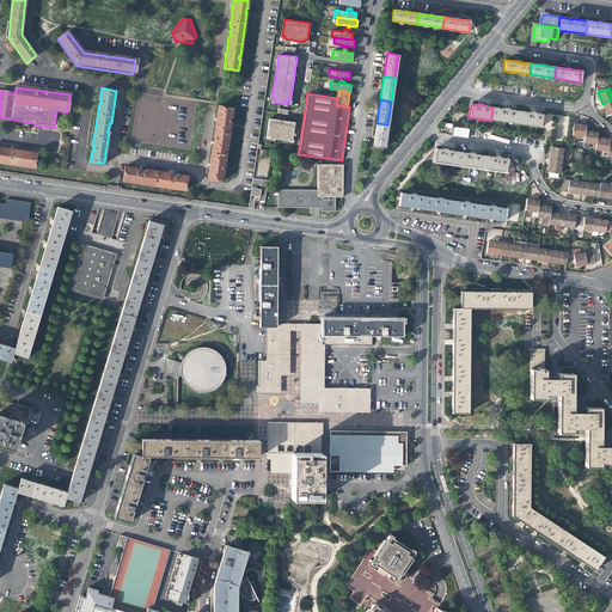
[(218,106),(213,138),(214,138),(213,147),(212,147),(207,178),(221,181),(224,170),(222,170),(222,166),(224,166),(231,123),(228,123),(230,120),(231,120),(232,108),(218,106)]
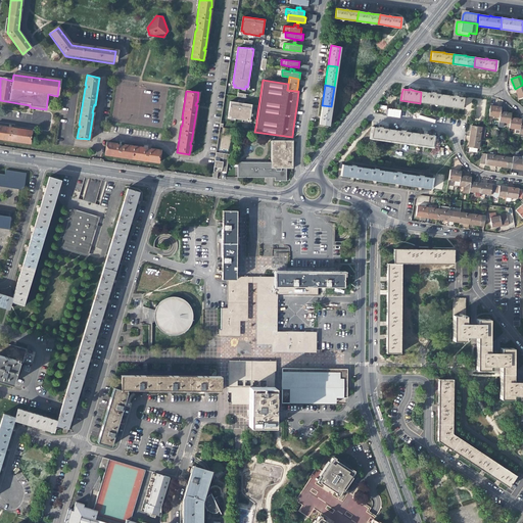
[(431,93),(421,92),(420,103),(442,106),(443,95),(434,94),(434,93),(433,93),(431,92),(431,93)]
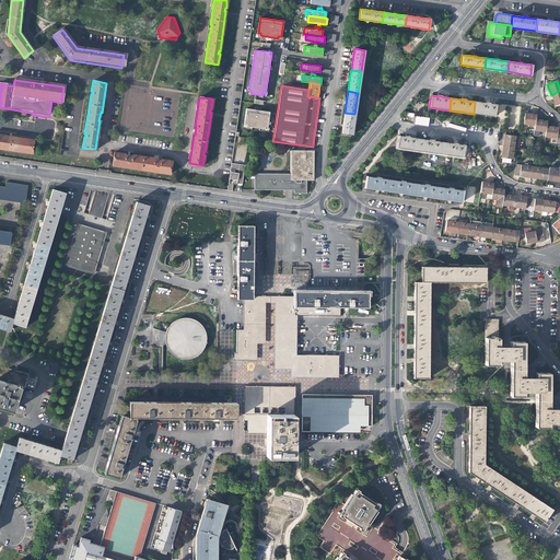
[(486,103),(475,102),(474,114),(493,117),(496,104),(494,105),(489,104),(489,103),(488,103),(486,103)]
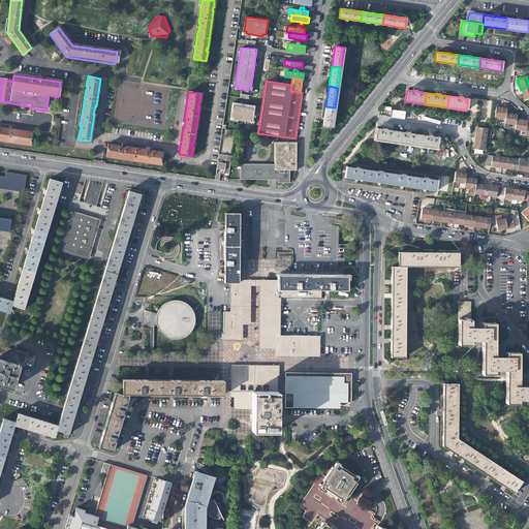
[(491,109),(492,100),(470,98),(469,112),(481,113),(481,117),(487,117),(487,109),(491,109)]
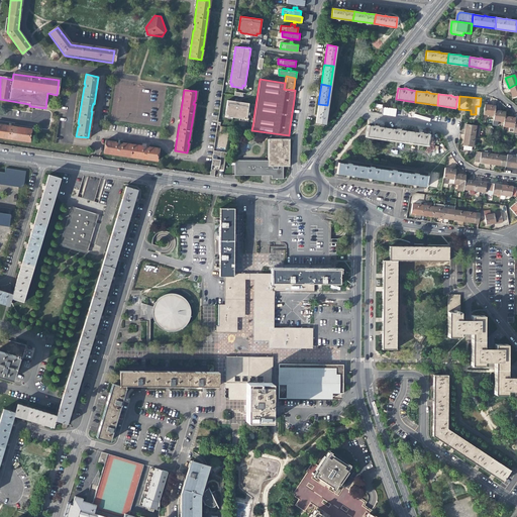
[(246,117),(248,103),(241,101),(235,101),(227,99),(225,113),(228,114),(227,116),(232,117),(239,118),(244,118),(244,116),(246,117)]
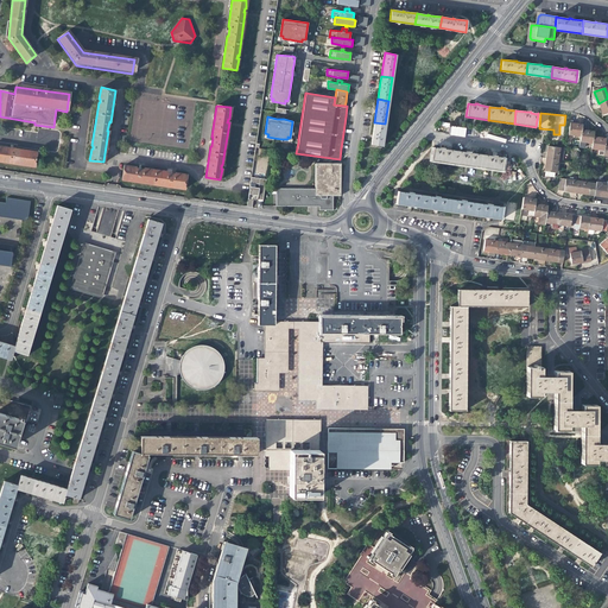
[(381,146),(385,124),(374,122),(373,131),(371,145),(381,146)]
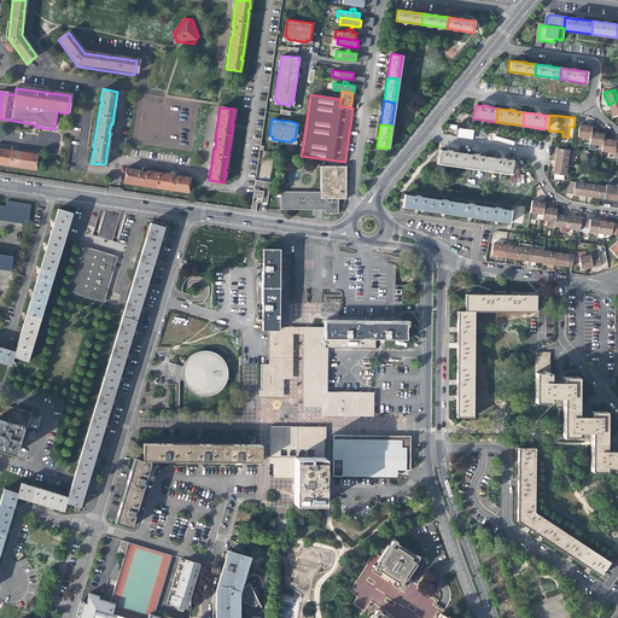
[(577,136),(590,139),(592,133),(592,127),(586,126),(578,126),(577,136)]
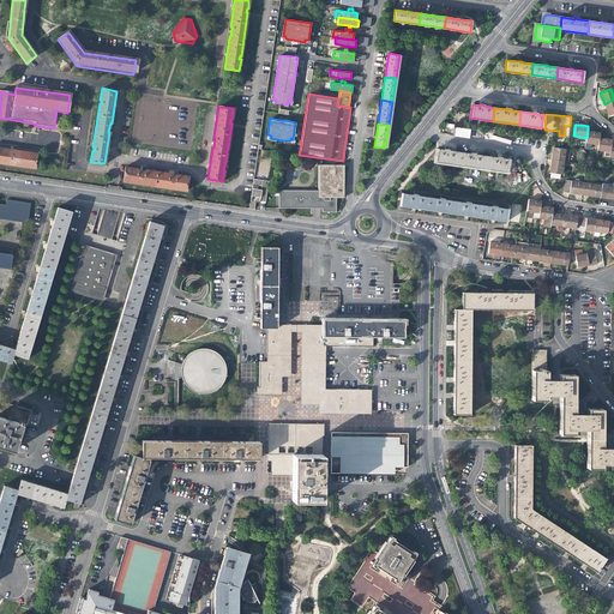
[(470,138),(471,130),(456,127),(455,137),(470,138)]
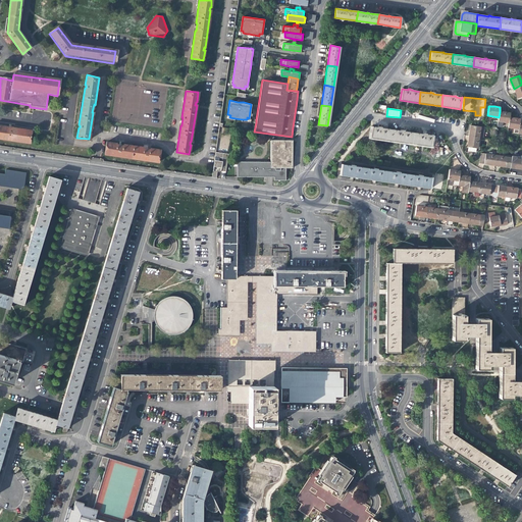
[(498,122),(509,123),(510,117),(510,113),(505,112),(500,112),(499,117),(498,122)]
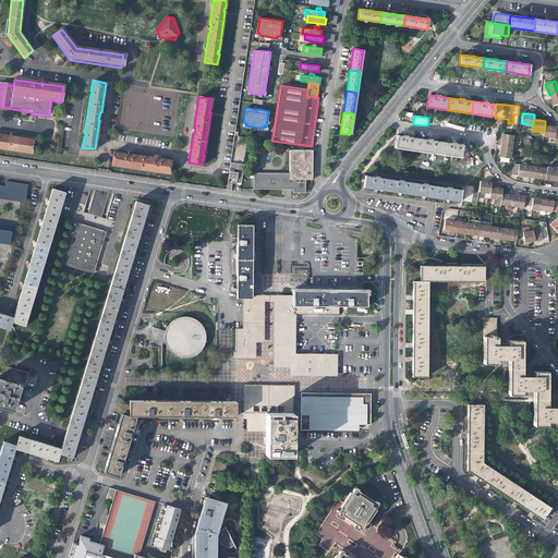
[(550,126),(545,125),(544,132),(543,136),(549,137),(548,143),(554,144),(554,143),(555,132),(556,128),(550,126)]
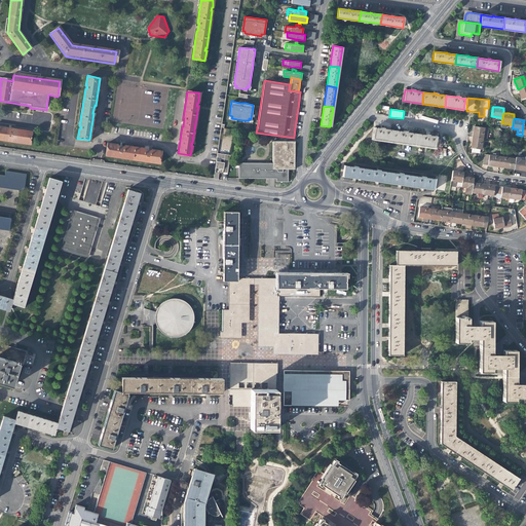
[(0,126),(0,140),(30,145),(32,132),(0,126)]
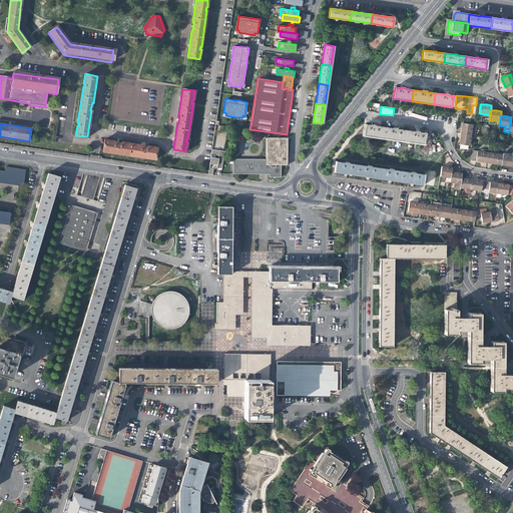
[(461,129),(461,134),(471,135),(474,136),(475,125),(462,123),(461,129)]
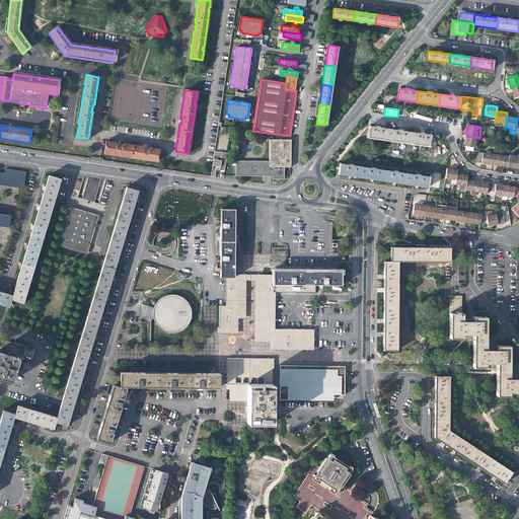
[(368,137),(387,140),(388,129),(379,128),(379,127),(377,127),(375,126),(375,127),(370,126),(369,126),(368,137)]
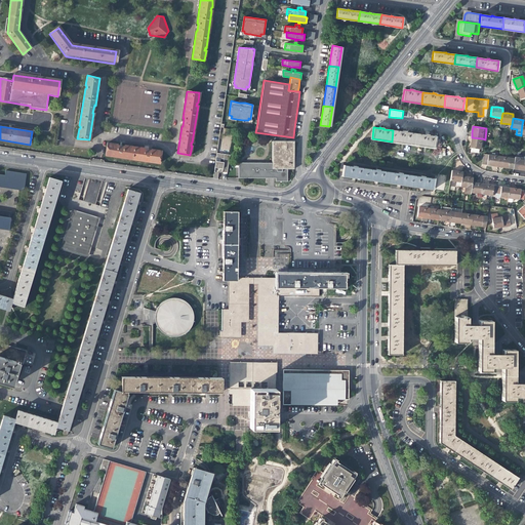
[(403,131),(393,130),(392,142),(413,145),(415,133),(406,132),(406,131),(404,131),(403,131)]
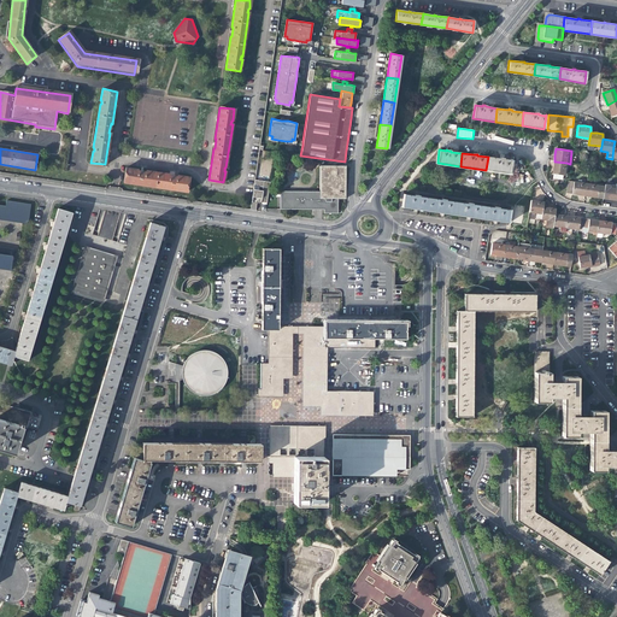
[(499,159),(488,157),(486,170),(509,174),(511,159),(510,159),(510,160),(504,159),(504,158),(501,158),(499,158),(499,159)]
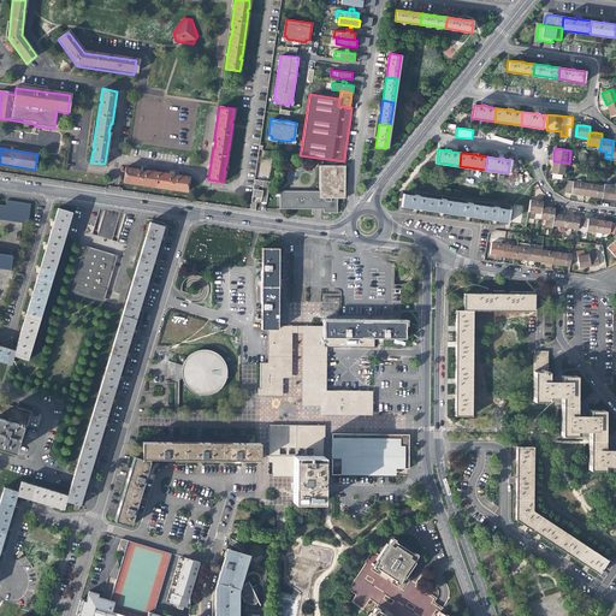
[(563,176),(566,163),(554,161),(552,170),(551,173),(552,173),(551,178),(561,179),(562,176),(563,176)]
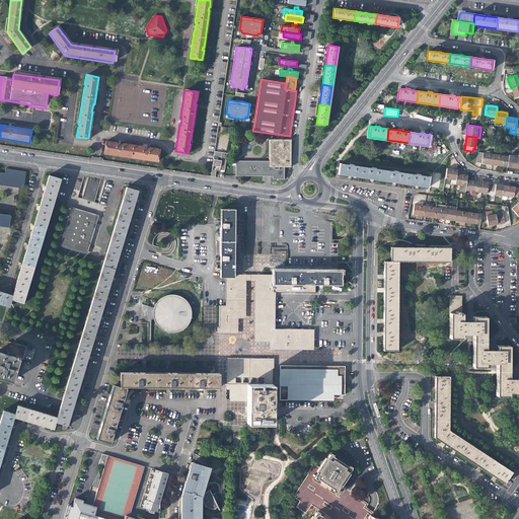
[(235,161),(235,176),(261,176),(272,176),(272,179),(284,179),(284,167),(290,167),(290,140),(269,140),(269,161),(235,161)]
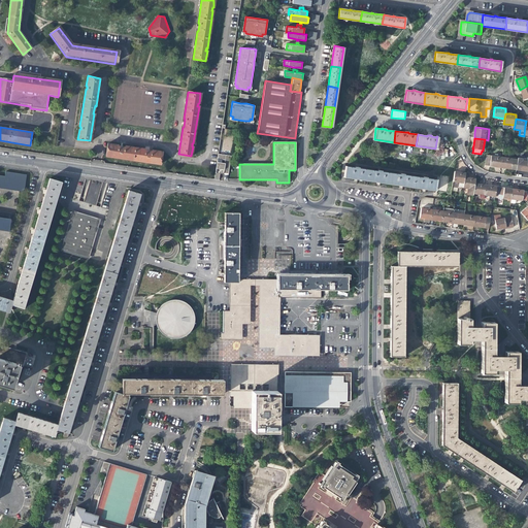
[(107,143),(105,157),(160,164),(162,152),(152,150),(152,151),(143,150),(144,149),(125,145),(125,146),(117,145),(117,144),(107,143)]
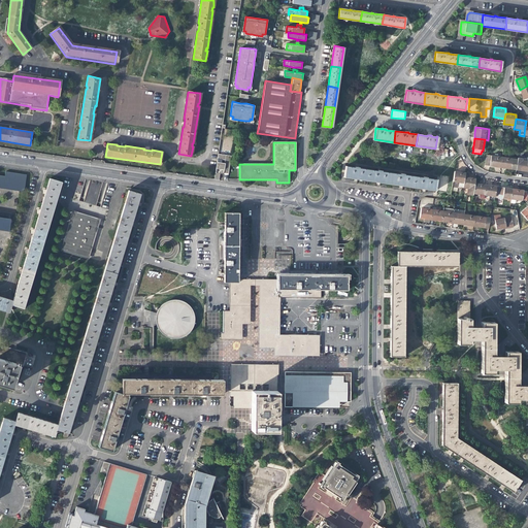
[(231,156),(218,154),(213,179),(219,179),(219,177),(220,173),(223,174),(223,173),(228,173),(231,156)]
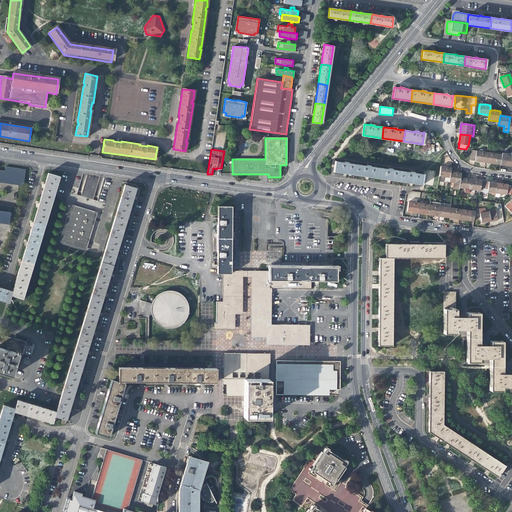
[(476,161),(485,163),(486,153),(470,150),(469,160),(476,161)]
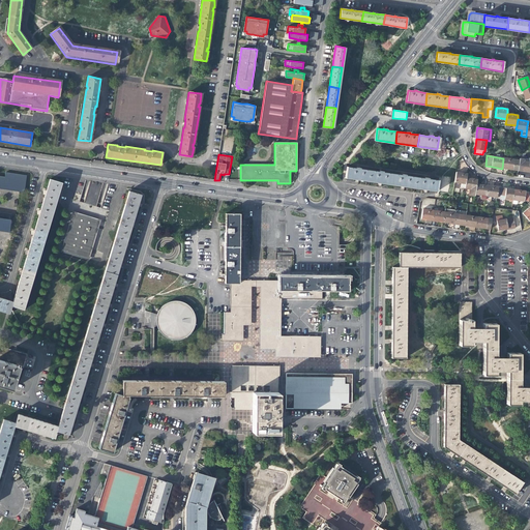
[(509,170),(518,171),(519,160),(503,158),(502,169),(509,170)]
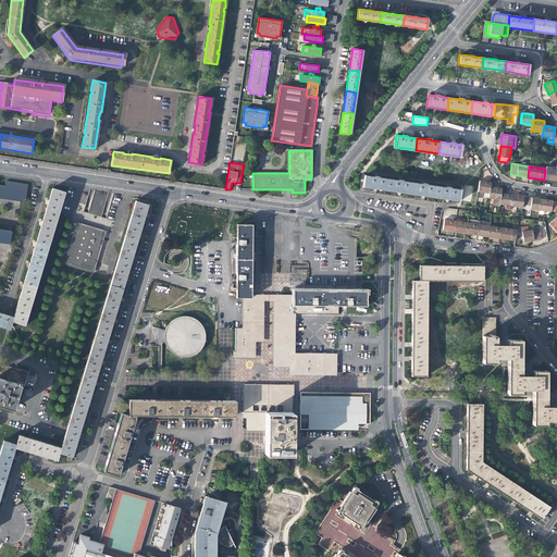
[(546,166),(545,169),(544,180),(551,181),(556,181),(556,170),(551,169),(551,166),(546,166)]
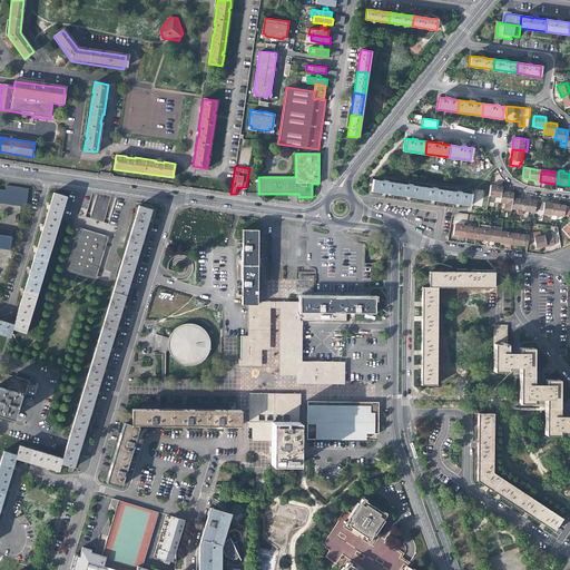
[(384,194),(395,196),(397,184),(387,182),(387,180),(383,180),(383,182),(373,179),(372,179),(371,192),(384,194)]
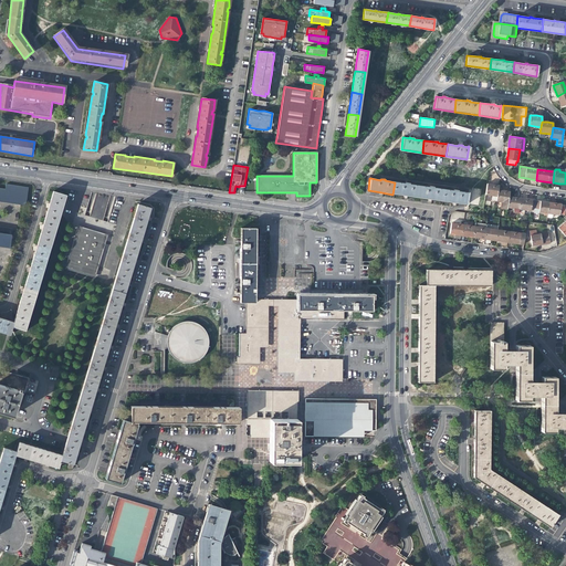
[(405,184),(395,182),(392,195),(406,196),(417,198),(419,186),(408,185),(409,184),(405,182),(405,184)]
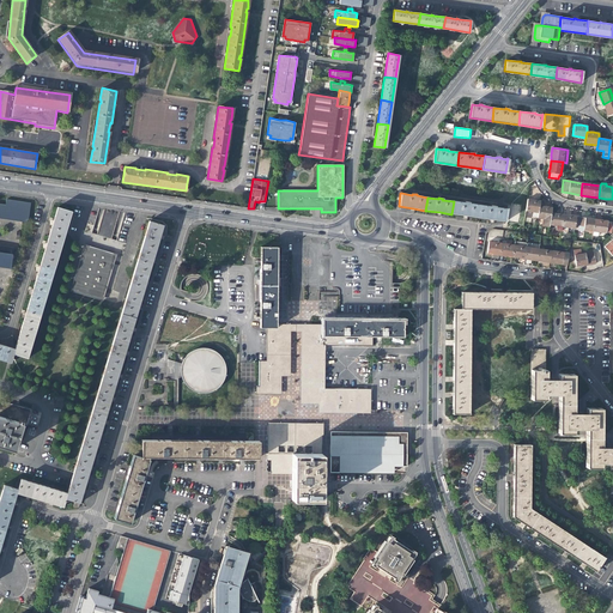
[(538,213),(539,206),(540,201),(533,200),(527,199),(526,211),(525,217),(538,219),(538,218),(538,213)]
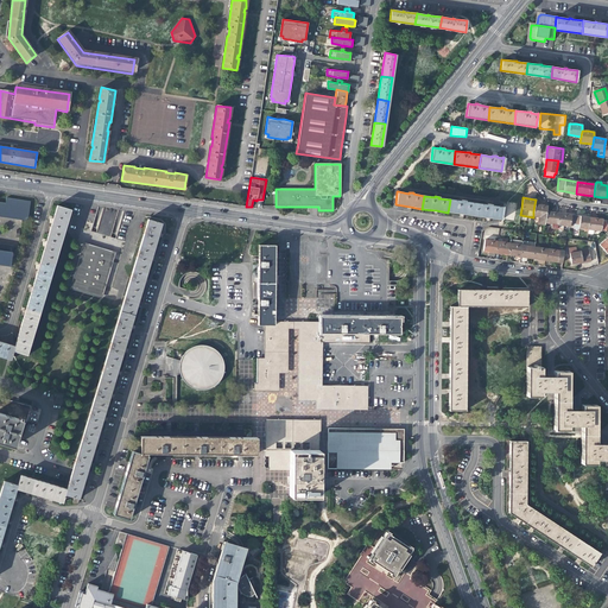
[(0,216),(18,220),(27,221),(30,202),(5,198),(5,204),(0,203),(0,216)]
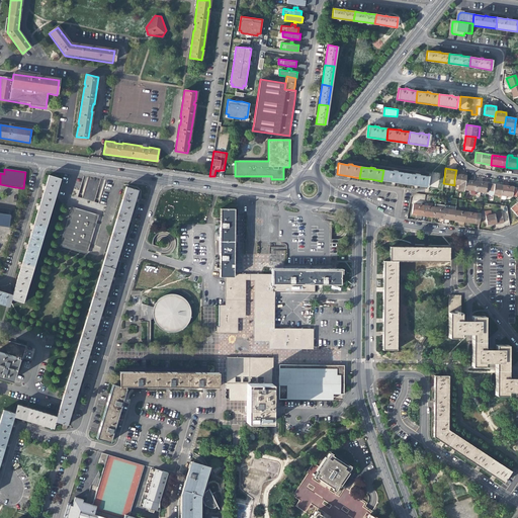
[(393,171),(383,170),(381,181),(394,183),(404,184),(406,173),(396,172),(397,171),(393,170),(393,171)]
